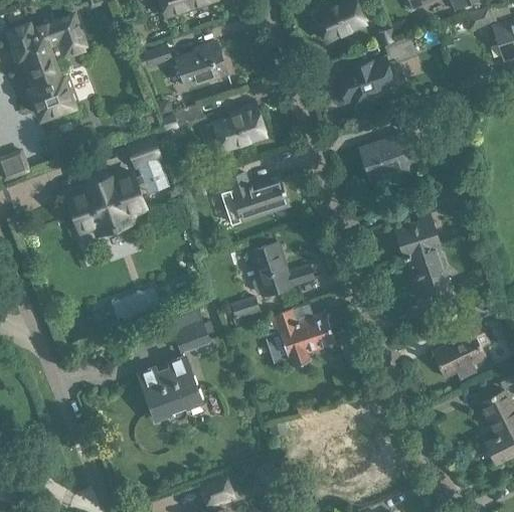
[(110,0),(89,0),(92,8),(111,2),(110,0)]
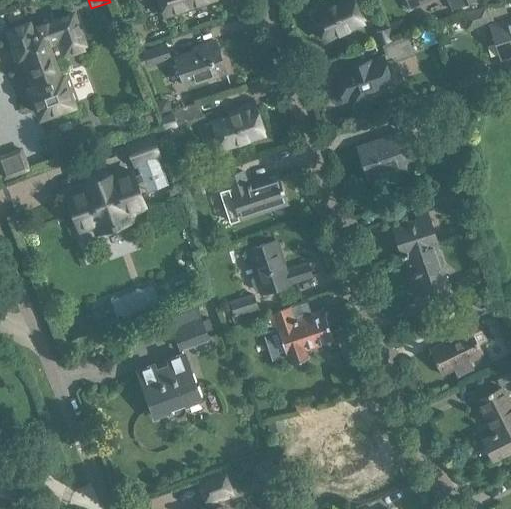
[(156,0),(163,19),(219,0),(156,0)]
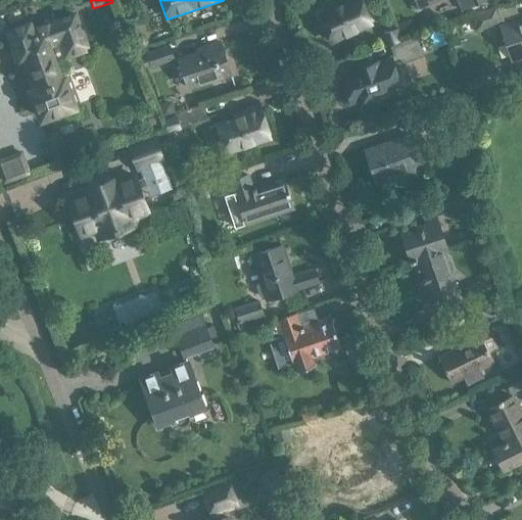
[(354,0),(318,17),(331,46),(373,26),(361,0),(354,0)]
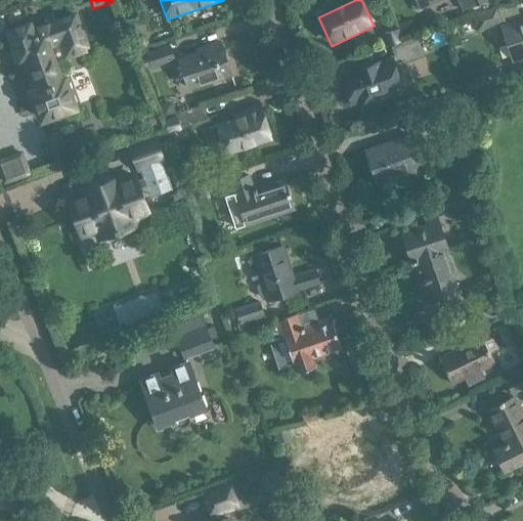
[(415,0),(420,11),(443,0),(415,0)]
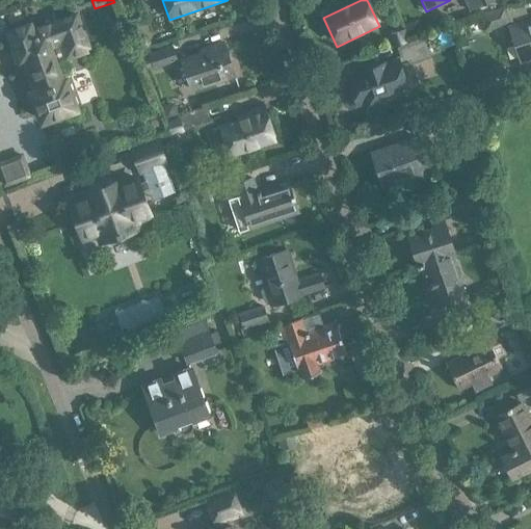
[(495,3),(493,0),(475,0),(480,10),(495,3)]
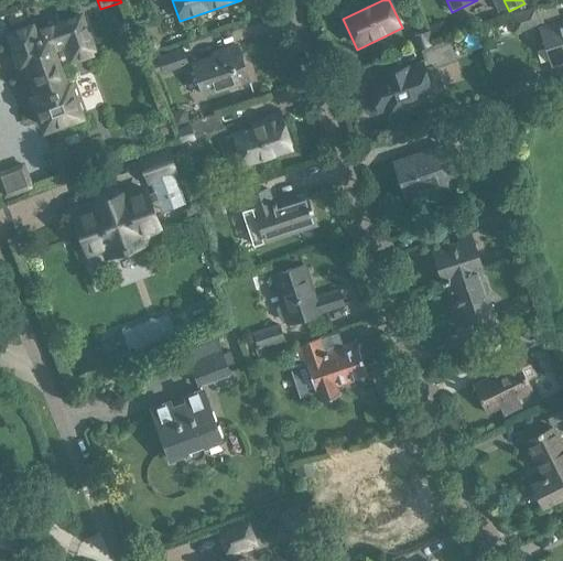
[(541,27),(536,10),(510,19),(516,35),(541,27)]
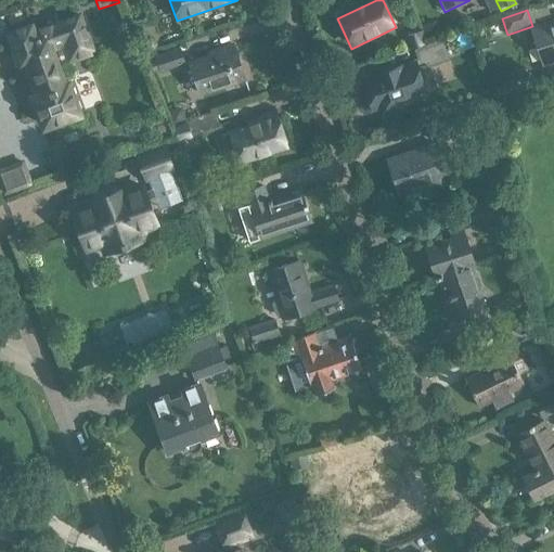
[(31,35),(29,27),(8,36),(14,53),(15,53),(16,56),(18,55),(35,97),(30,99),(40,126),(50,122),(52,127),(74,118),(73,114),(77,112),(66,86),(63,87),(49,50),(60,46),(66,63),(90,53),(77,18),(42,33),(42,30),(31,35)]
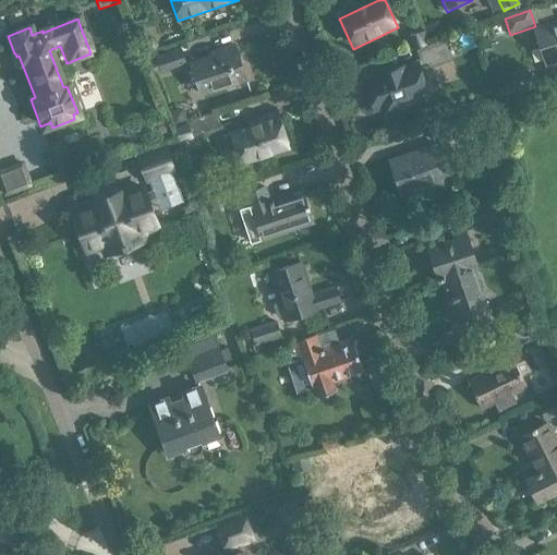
[(556,21),(533,31),(546,69),(556,64),(556,21)]
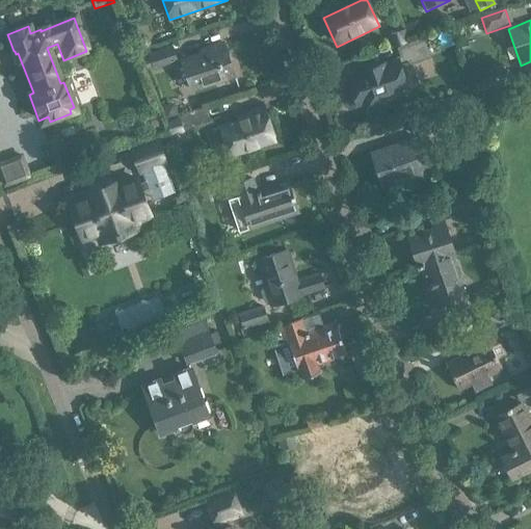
[(418,22),(404,26),(409,40),(422,35),(418,22)]
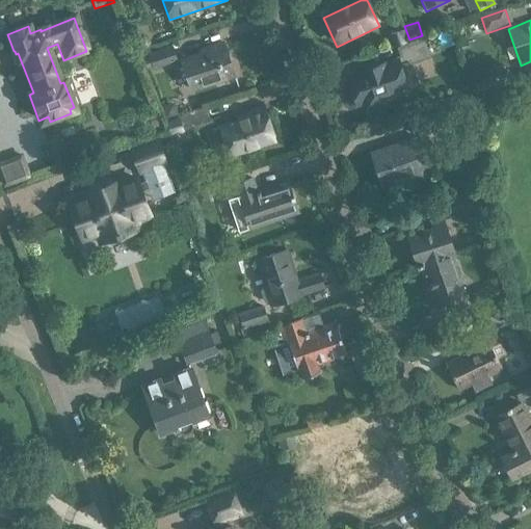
[(405,31),(389,37),(393,49),(409,43),(405,31)]
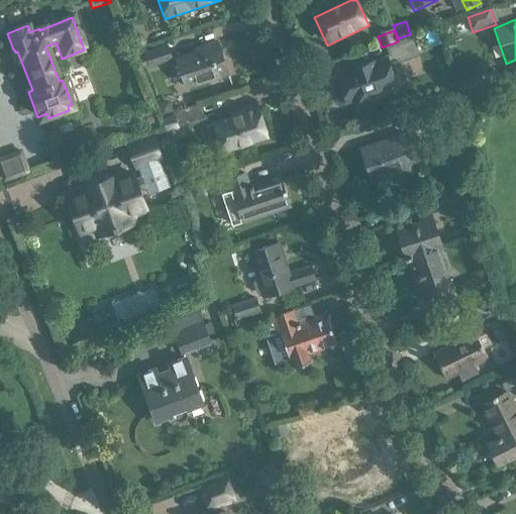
[(134,48),(137,49),(142,50),(144,47),(147,44),(144,36),(137,35),(132,41),(134,48)]
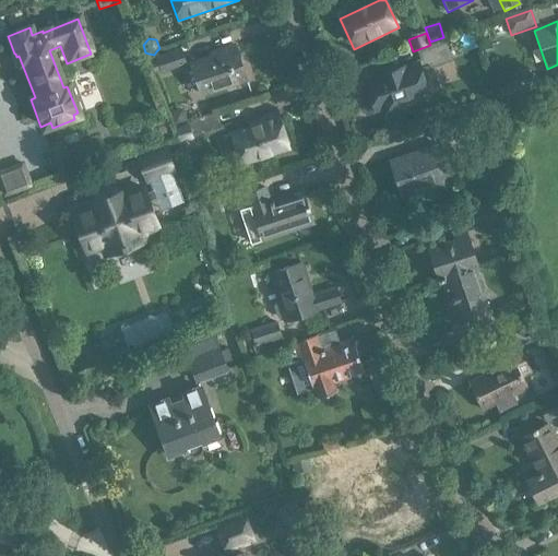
[(437,86),(431,70),(454,62),(448,43),(418,52),(420,62),(363,81),(375,116),(431,96),(429,90),(437,86)]
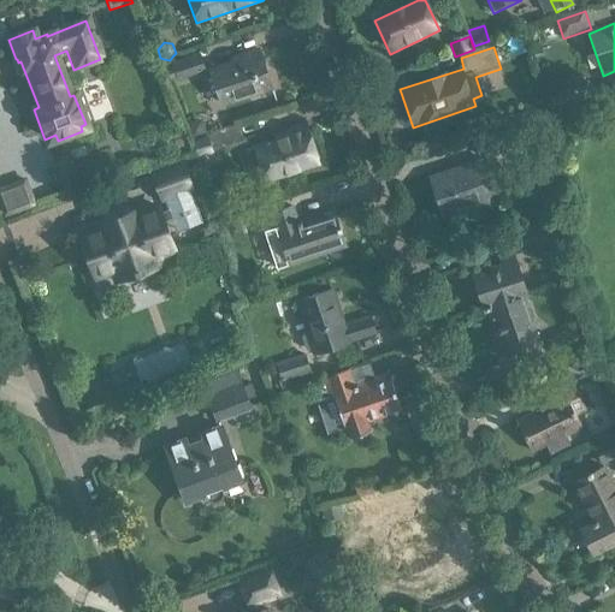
[(240,60),(241,65),(210,76),(220,107),(270,90),(258,54),(240,60)]
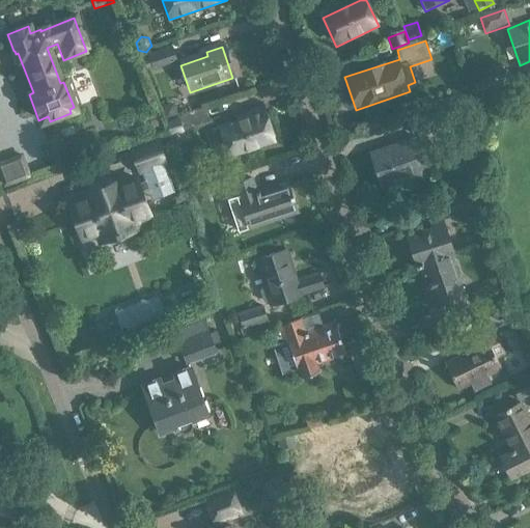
[(178,63),(173,49),(148,57),(154,72),(178,63)]
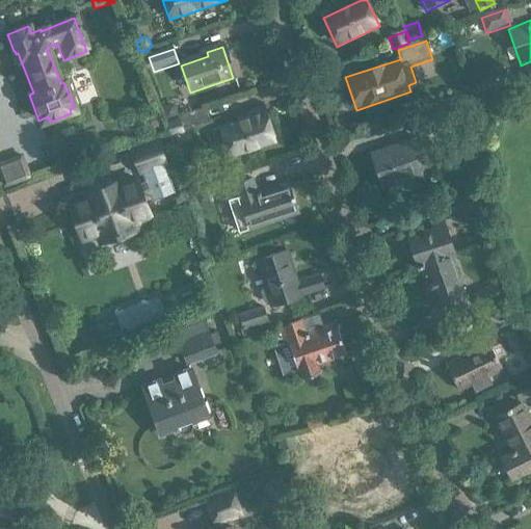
[(507,75),(471,84),(474,97),(511,87),(507,75)]
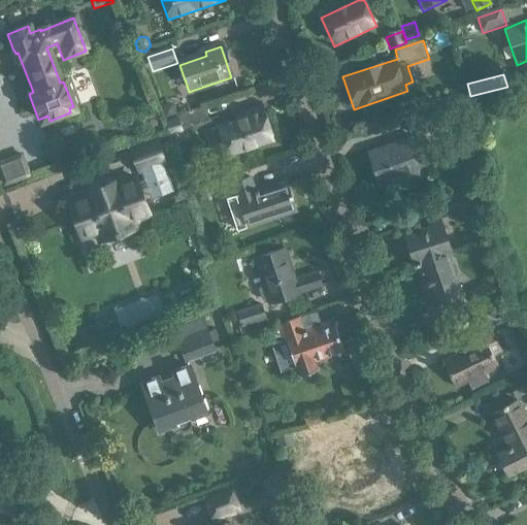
[(166,121),(178,117),(173,103),(162,107),(166,121)]
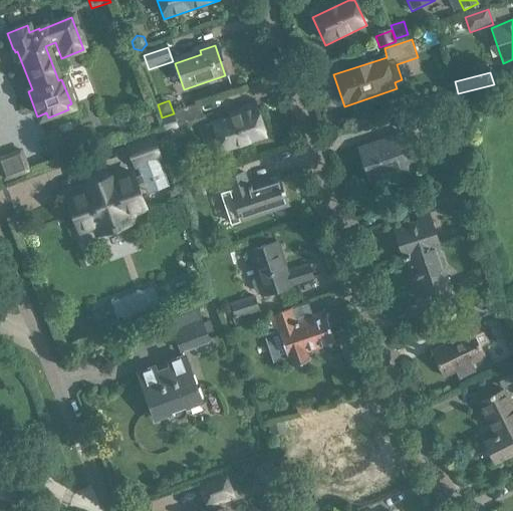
[(178,128),(204,118),(200,105),(174,114),(178,128)]
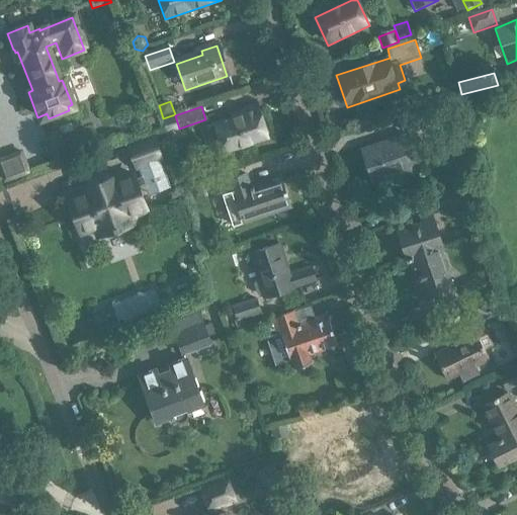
[(240,113),(241,117),(213,126),(223,154),(265,140),(255,108),(240,113)]
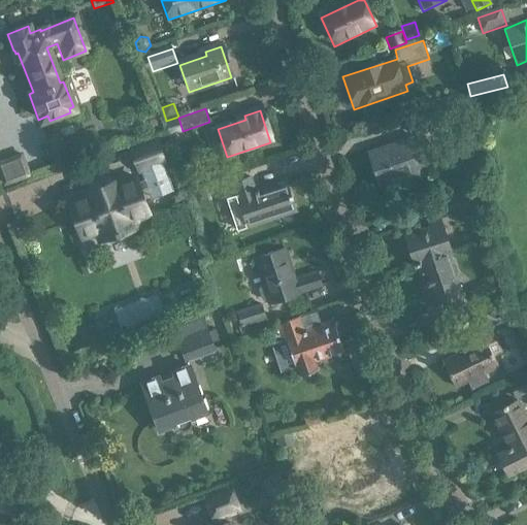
[(433,129),(428,112),(404,121),(409,137),(433,129)]
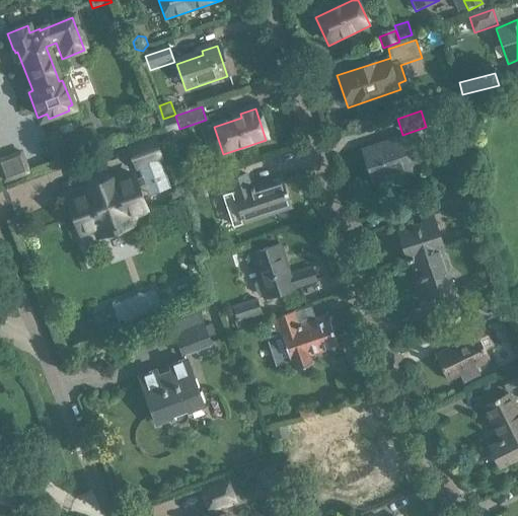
[(127,145),(137,173),(164,163),(154,135),(127,145)]
